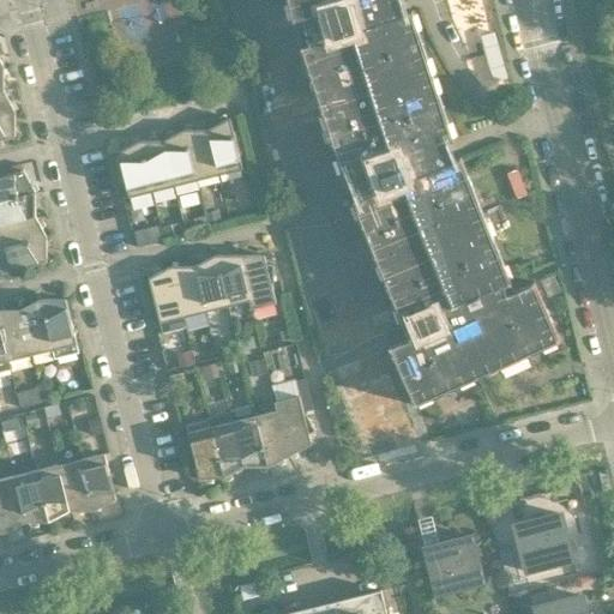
[(287,0),(293,22),(301,19),(308,44),(300,48),(342,176),(350,174),(360,198),(351,202),(402,327),(416,321),(421,332),(387,348),(414,405),(560,341),(534,282),(506,294),(504,287),(511,283),(459,157),(441,166),(434,146),(453,140),(411,11),(409,12),(385,20),(386,16),(387,11),(386,6),(383,2),(379,0),(287,0)]
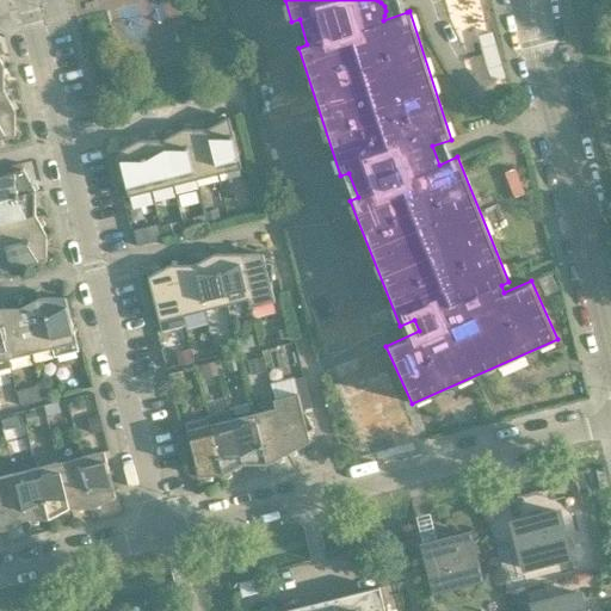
[(4,91),(0,91),(0,115),(14,111),(4,91)]
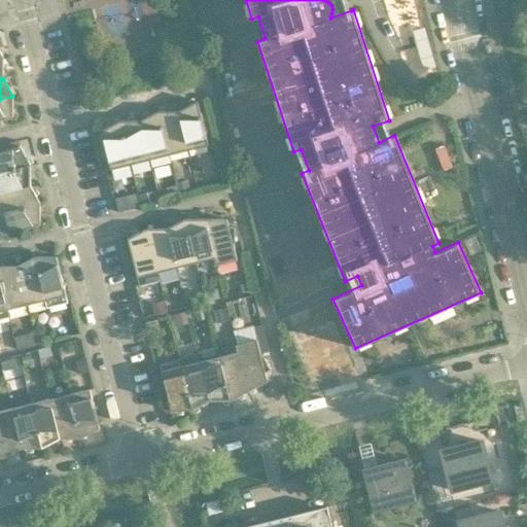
[(12,96),(0,99),(0,120),(12,117),(12,96)]
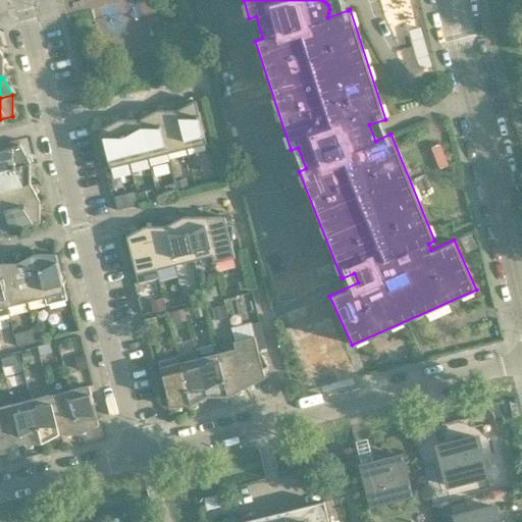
[(195,101),(176,110),(186,149),(206,144),(195,101)]
